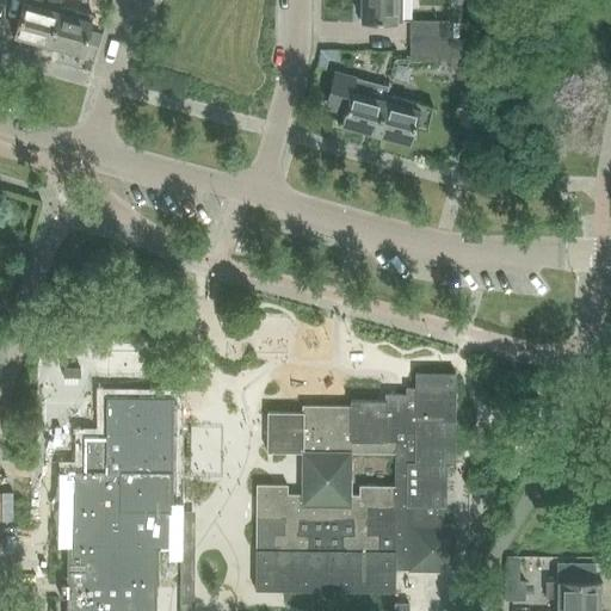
[(45,47),(59,0),(42,0),(42,1),(37,0),(22,0),(12,37),(45,47)]
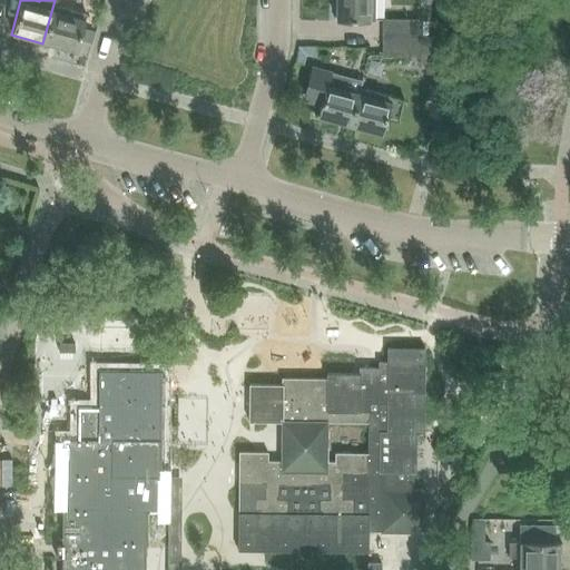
[(85,13),(55,6),(56,0),(55,0),(42,43),(75,52),(85,13)]
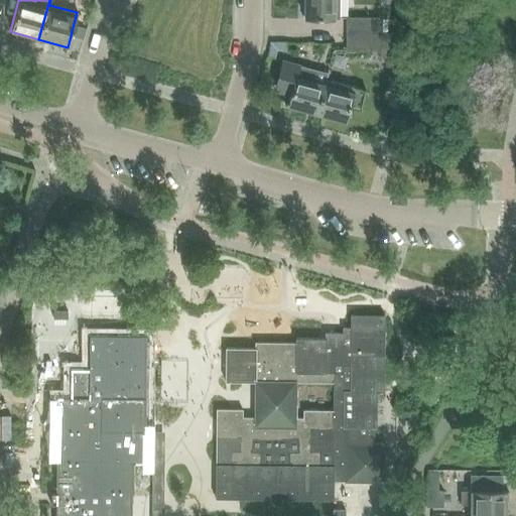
[(339,19),(338,0),(301,0),(301,18),(339,19)]
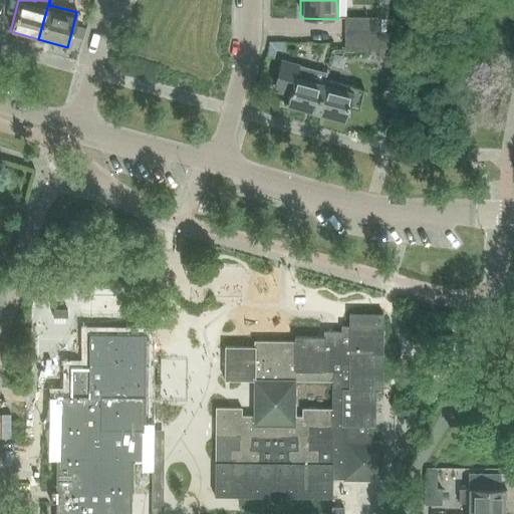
[(371,33),(379,33),(380,18),(344,17),(343,32),(371,33)]
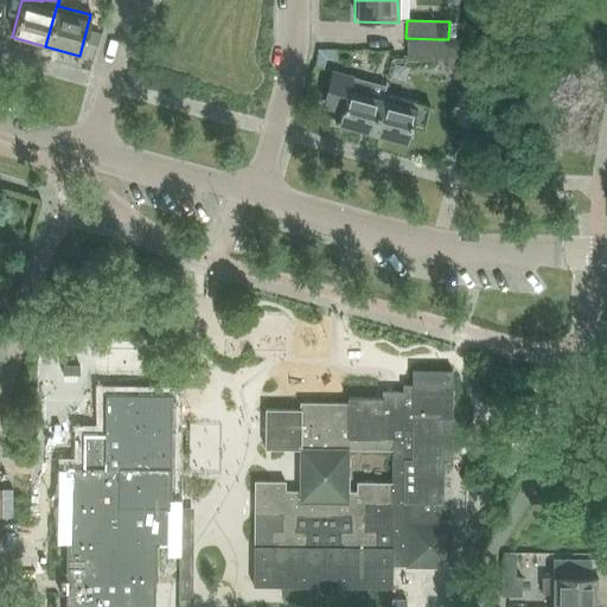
[(439,61),(439,39),(406,38),(406,61),(439,61)]
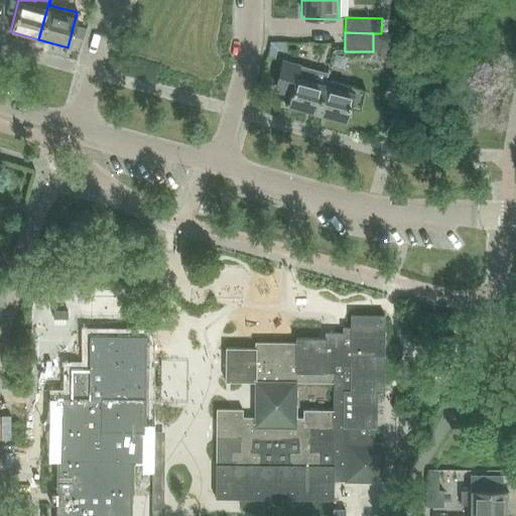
[(373,33),(373,51),(380,51),(380,57),(395,57),(395,33),(381,33),(373,33)]
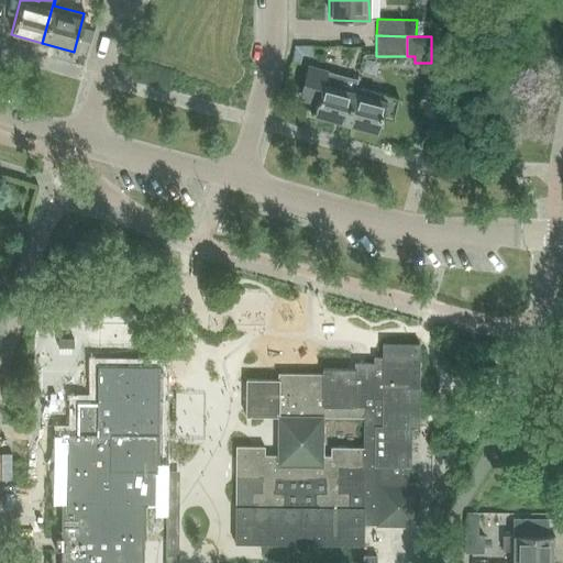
[(344,125),(354,88),(356,80),(307,66),(299,95),(318,99),(313,117),(344,125)]
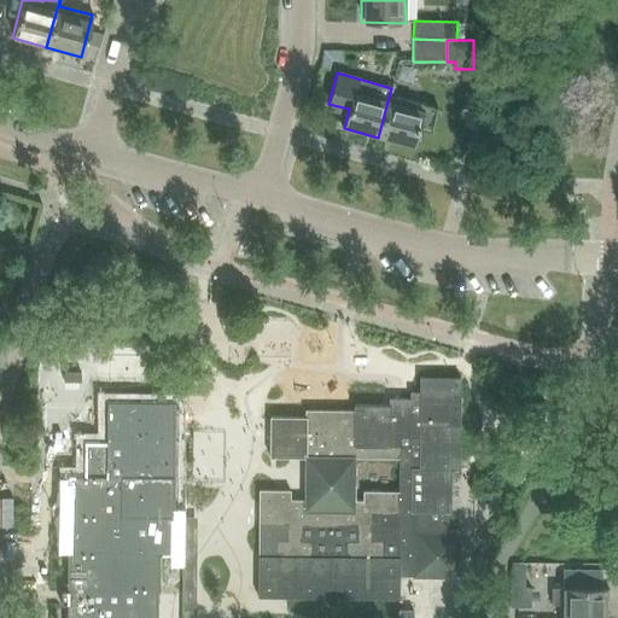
[(389,97),(378,138),(412,146),(418,128),(431,132),(437,109),(389,97)]
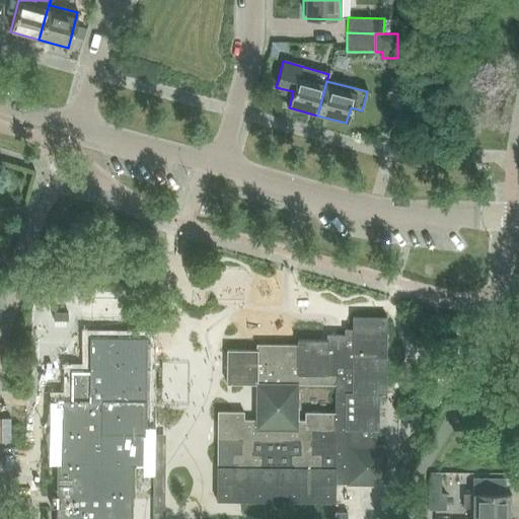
[(67,313),(53,313),(53,320),(67,321),(67,313)]
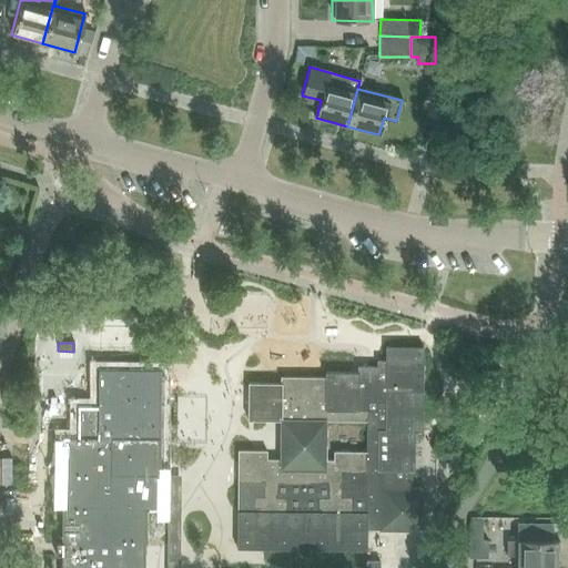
[(265,450),(239,450),(236,450),(236,480),(236,510),(236,548),(237,548),(366,549),(366,529),(379,530),(379,531),(422,531),(423,488),(412,488),(412,472),(414,472),(415,433),(423,433),(423,391),(423,347),(385,347),(385,361),(376,361),(376,366),(357,366),(357,374),(324,373),(324,377),(303,377),(280,377),(280,383),(247,383),(246,421),(279,421),(279,459),(265,459),(265,450)]
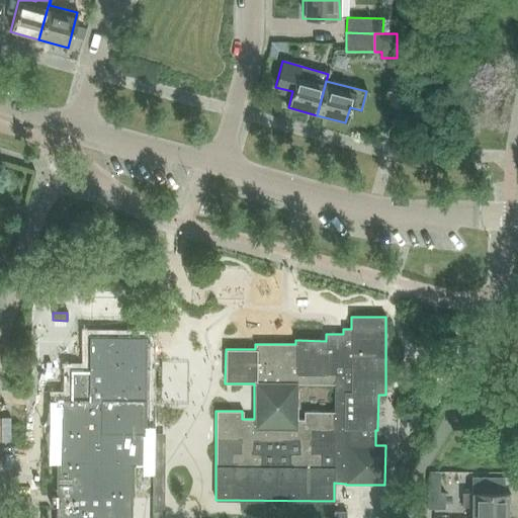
[(133,496),(133,463),(145,463),(147,338),(90,337),(89,371),(71,371),(71,400),(58,400),(57,450),(57,496),(53,496),(53,506),(57,506),(56,517),(131,517),(132,516),(132,496),(133,496)]
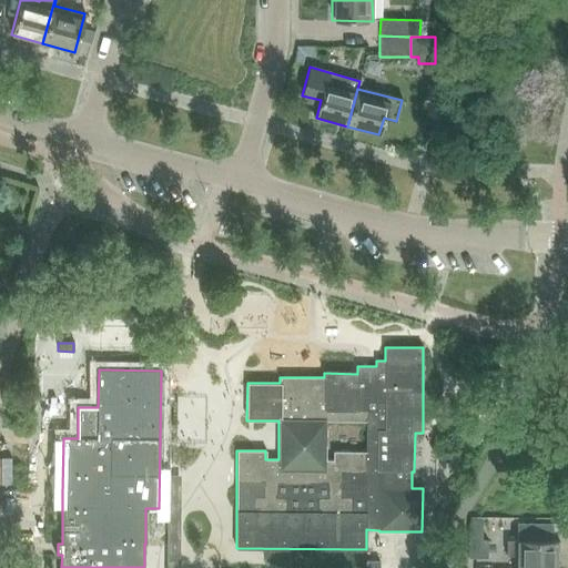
[(517,540),(506,540),(506,555),(517,556),(516,567),(556,567),(557,540),(553,540),(553,523),(517,523),(517,540)]
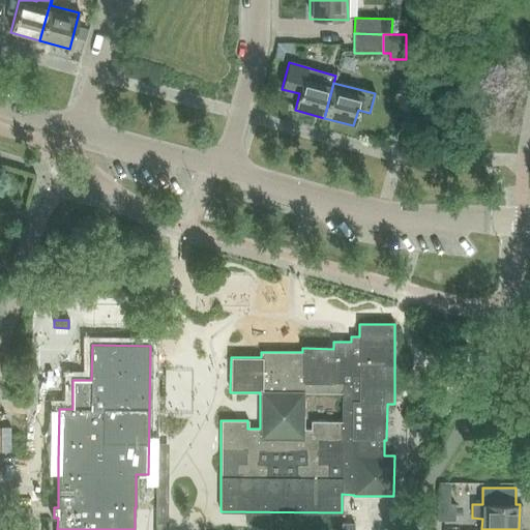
[(443,504),(443,521),(454,521),(454,504),(443,504)]
